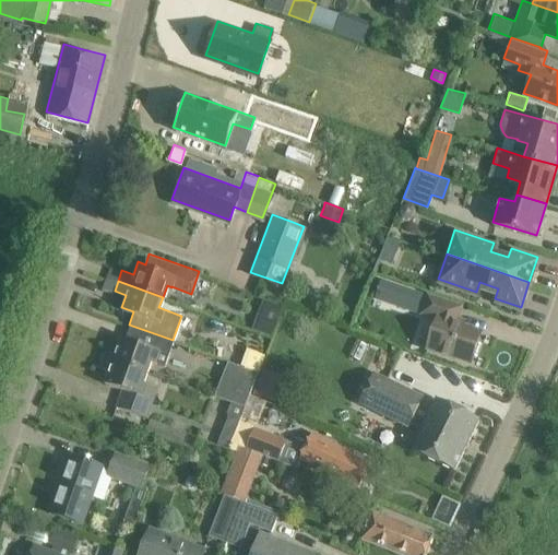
[(414,285),(410,297),(418,300),(423,288),(414,285)]
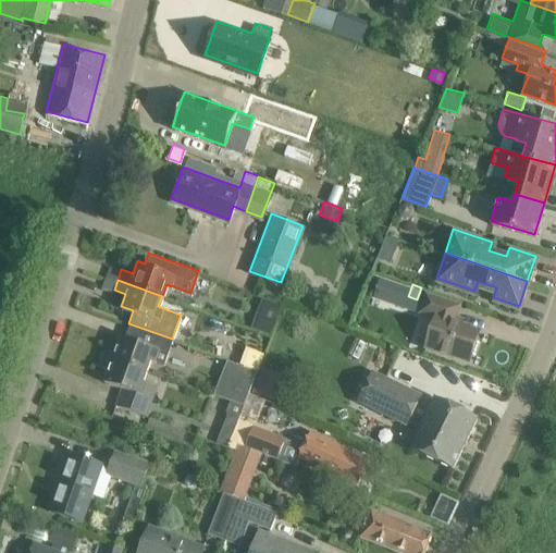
[(458,303),(437,296),(425,292),(420,310),(435,315),(425,344),(468,359),(479,328),(453,319),(458,303)]
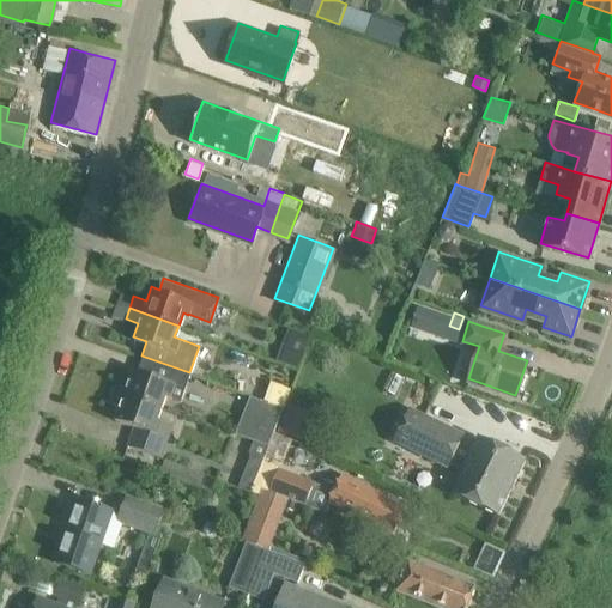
[(297,328),(284,360),(297,366),(310,333),(297,328)]
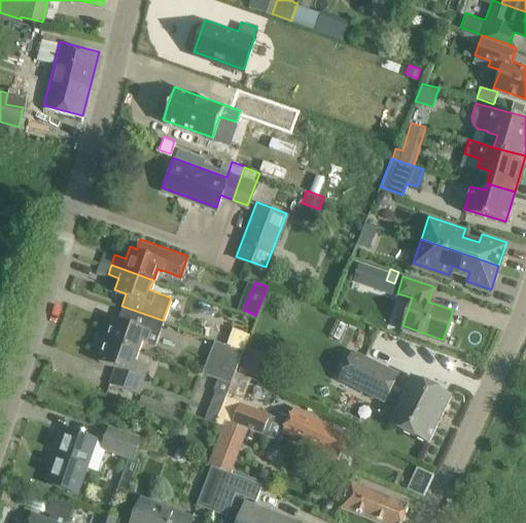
[(154,343),(163,320),(121,306),(117,317),(113,316),(109,327),(99,323),(95,335),(138,349),(142,339),(154,343)]
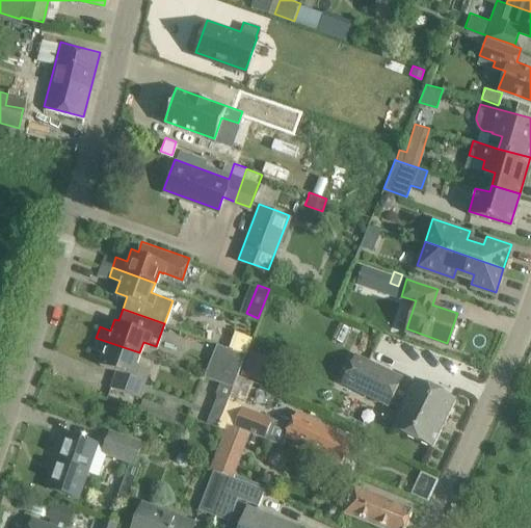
[(234,331),(229,345),(232,346),(232,347),(245,353),(251,336),(238,331),(237,333),(234,331)]
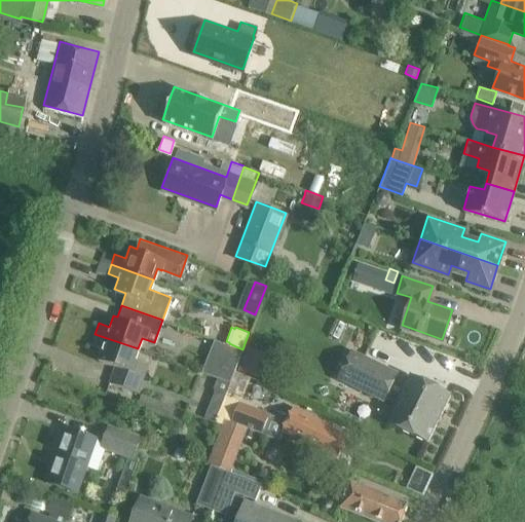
[(135,358),(138,348),(95,334),(91,343),(102,346),(98,359),(114,364),(109,380),(137,390),(147,363),(135,358)]
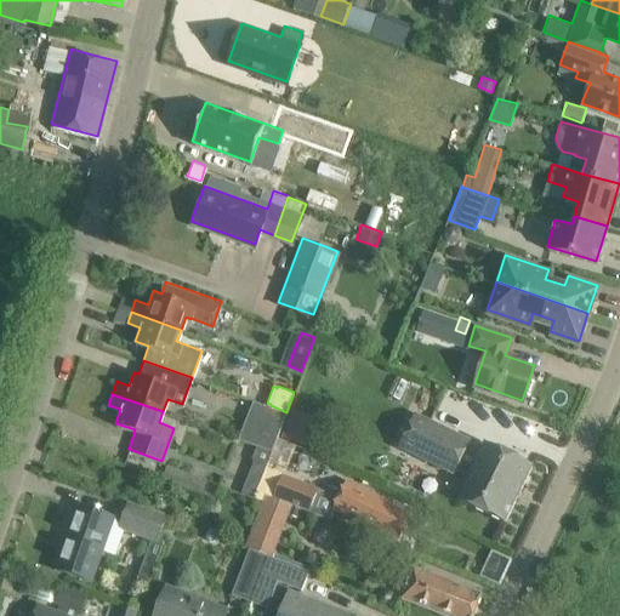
[(310,445),(320,416),(291,405),(280,433),(310,445)]
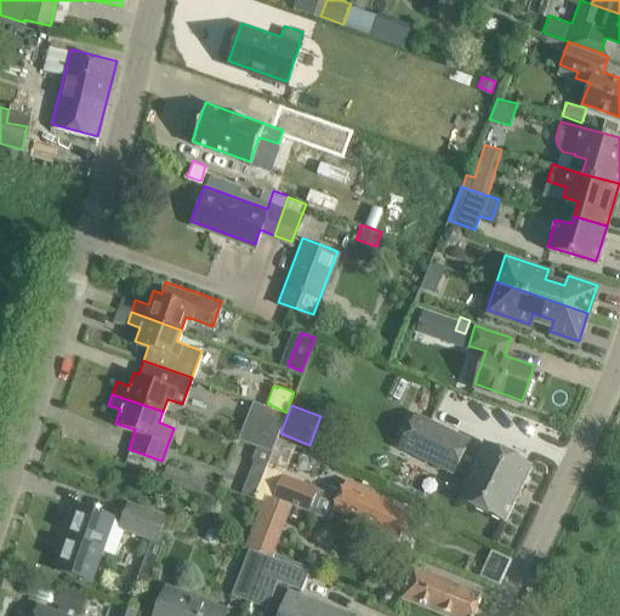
[(532,462),(510,451),(484,439),(477,452),(464,446),(468,438),(414,411),(398,444),(451,471),(454,467),(467,473),(456,496),(504,519),(532,462)]
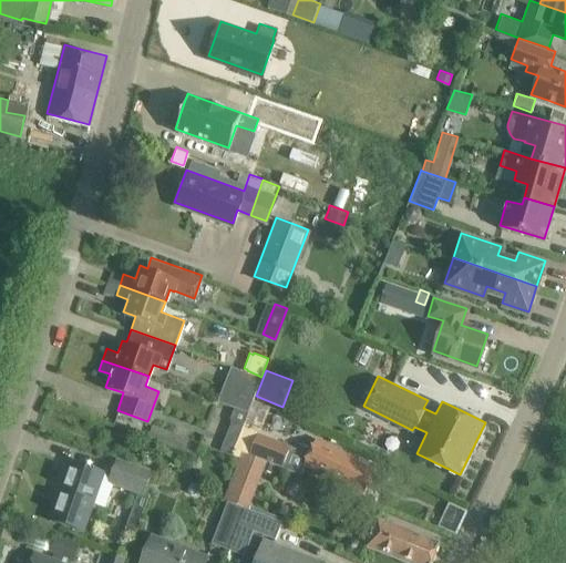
[(232,410),(229,417),(230,419),(242,423),(246,410),(234,406),(232,410)]
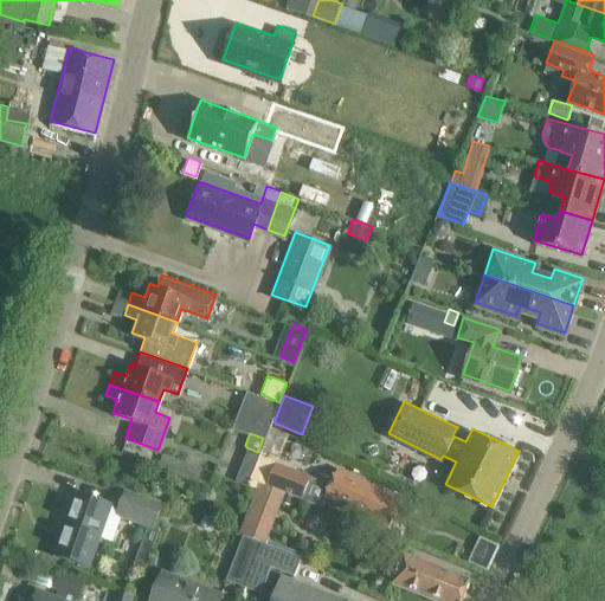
[(161,452),(156,465),(205,483),(210,470),(161,452)]
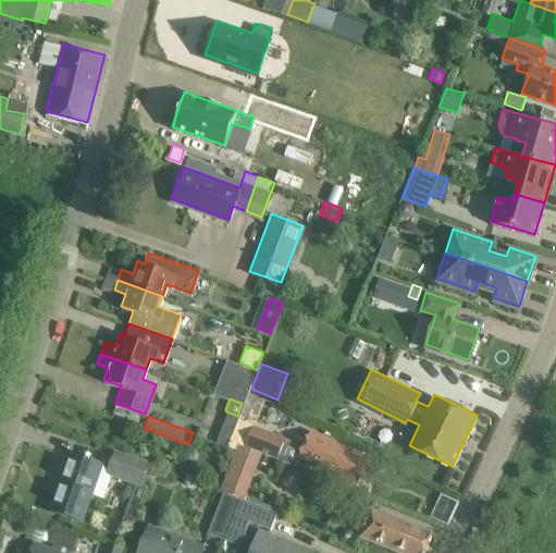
[(238,440),(268,453),(294,465),(297,455),(356,483),(368,457),(309,430),(303,444),(252,422),(249,431),(234,425),(227,444),(235,447),(238,440)]
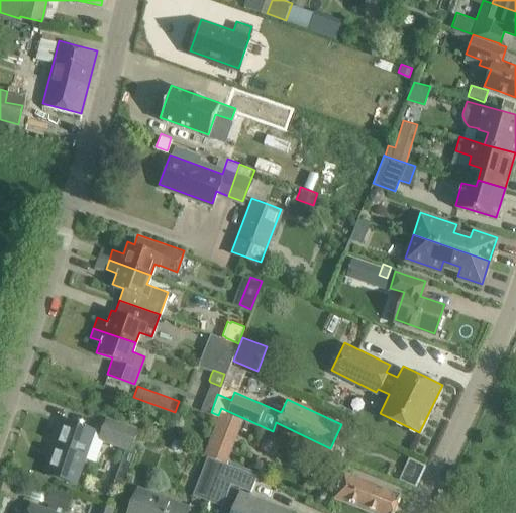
[(204,453),(207,454),(221,459),(222,457),(228,459),(240,426),(245,428),(248,420),(221,408),(218,415),(204,453)]
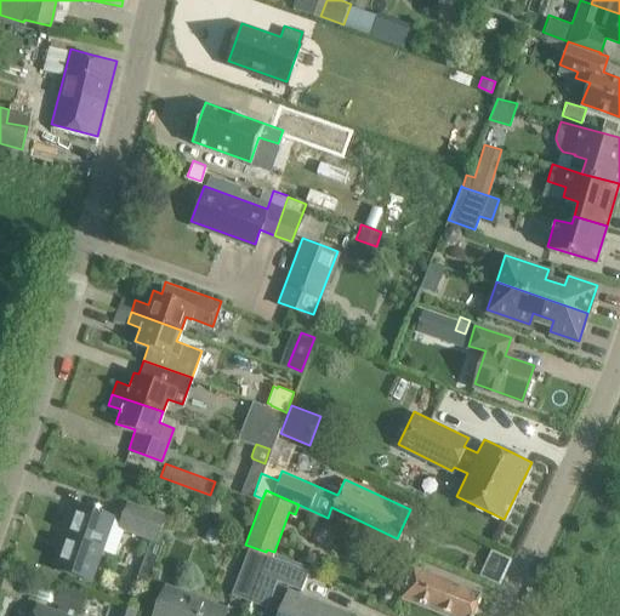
[(120,519),(118,524),(123,525),(151,535),(155,537),(164,514),(126,500),(120,519)]
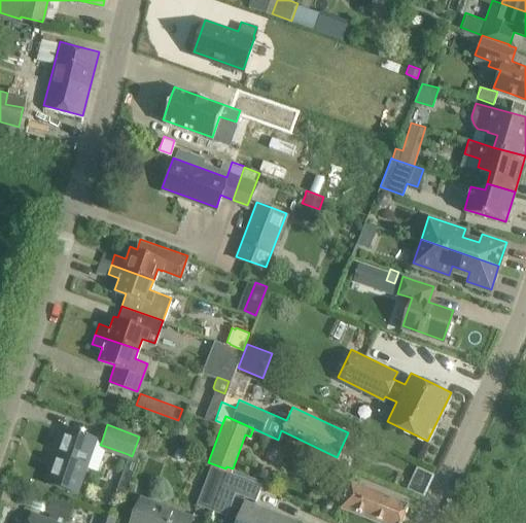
[(48,468),(44,480),(63,486),(77,491),(85,465),(95,438),(96,437),(85,432),(66,426),(56,456),(51,469),(48,468)]
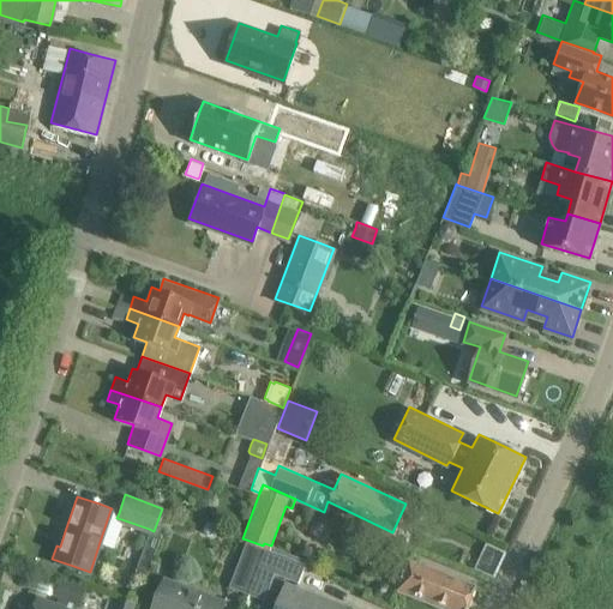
[(205,520),(203,524),(203,529),(206,531),(211,531),(214,528),(214,524),(210,520),(205,520)]
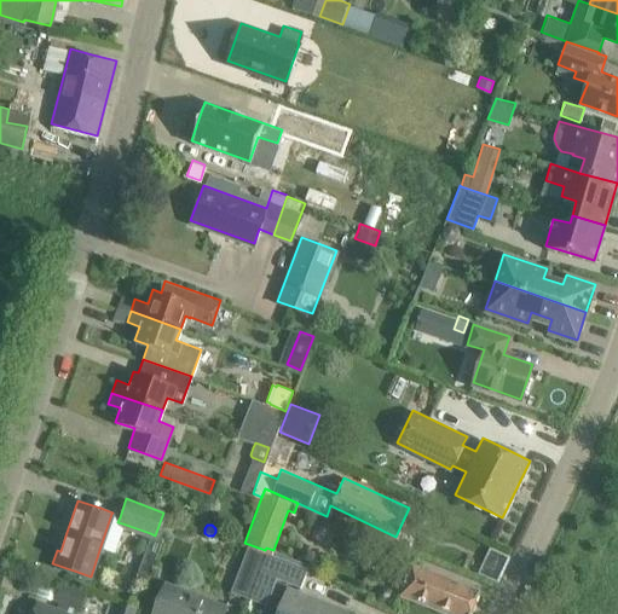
[(150,533),(136,572),(148,577),(149,571),(151,565),(161,538),(155,536),(150,533)]
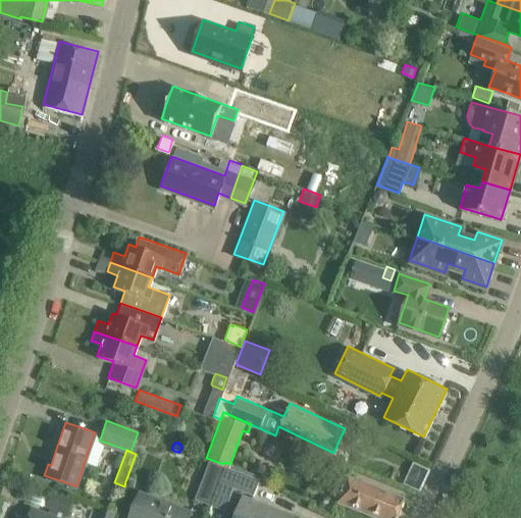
[(195,498),(209,503),(223,464),(209,459),(195,498)]
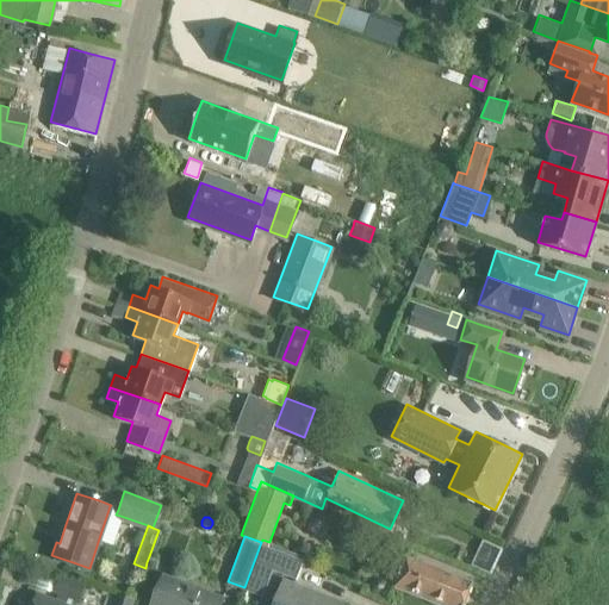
[(483,536),(473,561),(492,568),(502,543),(483,536)]
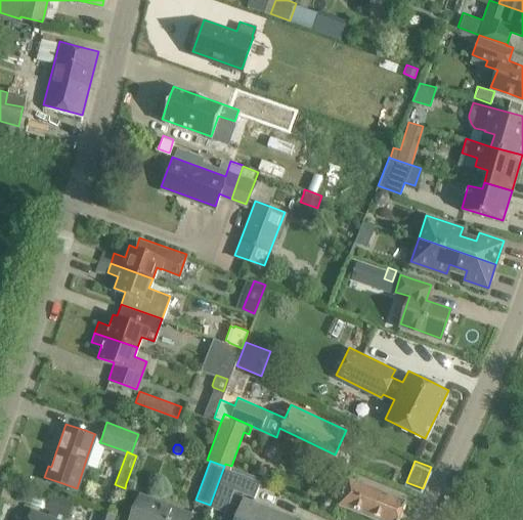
[(225,511),(234,488),(254,496),(261,477),(231,466),(225,464),(224,466),(210,505),(225,511)]
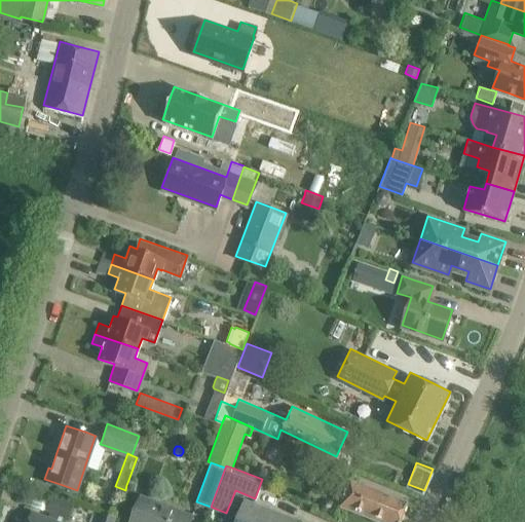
[(399,521),(407,501),(388,493),(349,479),(340,505),(378,519),(384,521),(399,521)]
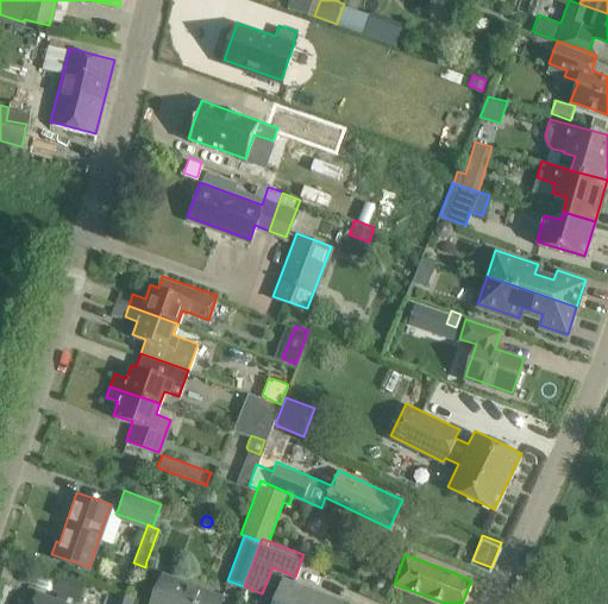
[(217,603),(221,592),(164,570),(150,603),(217,603)]
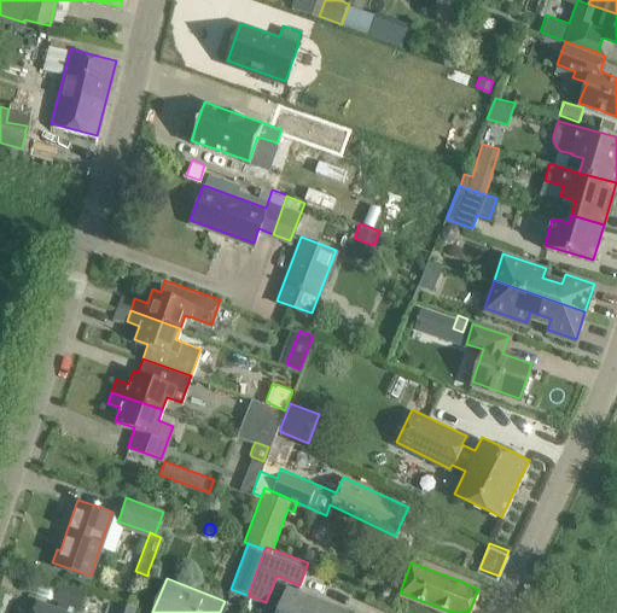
[(60,579),(53,597),(79,607),(86,588),(60,579)]
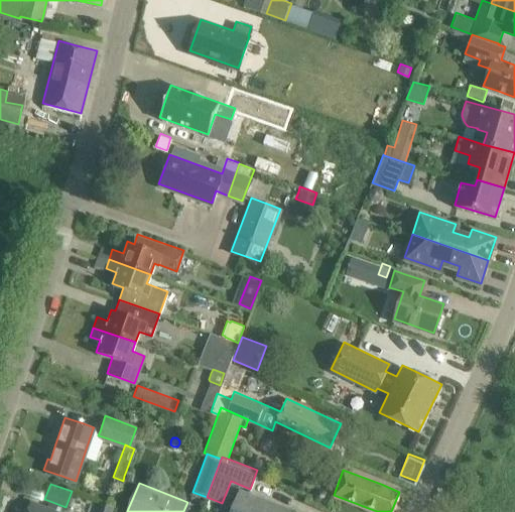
[(287,511),(288,510),(270,502),(240,491),(232,511),(287,511)]
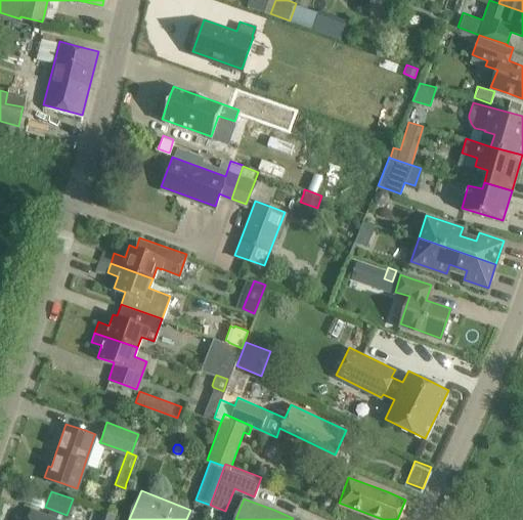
[(60,519),(32,509),(27,519),(60,519)]
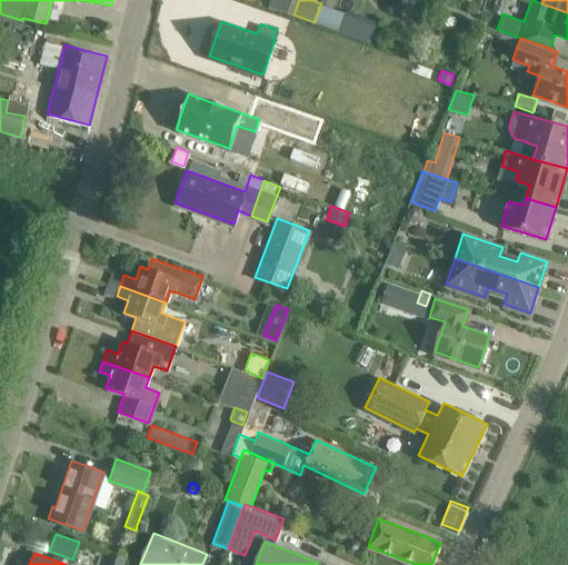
[(106,564),(123,564),(127,559),(110,553),(106,564)]
